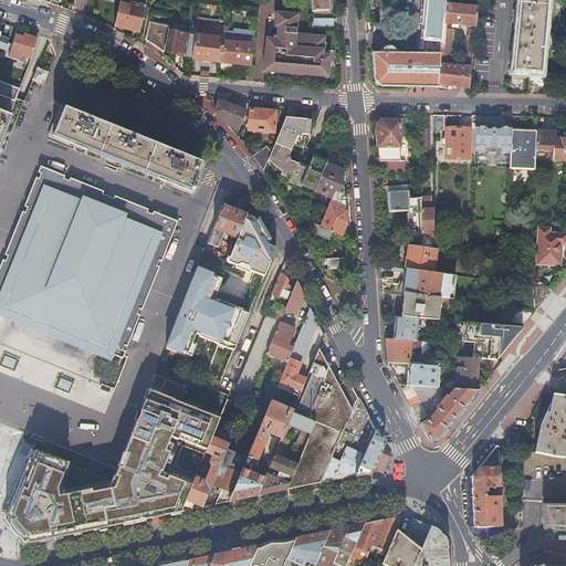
[(311,0),(311,11),(327,10),(326,0),(311,0)]
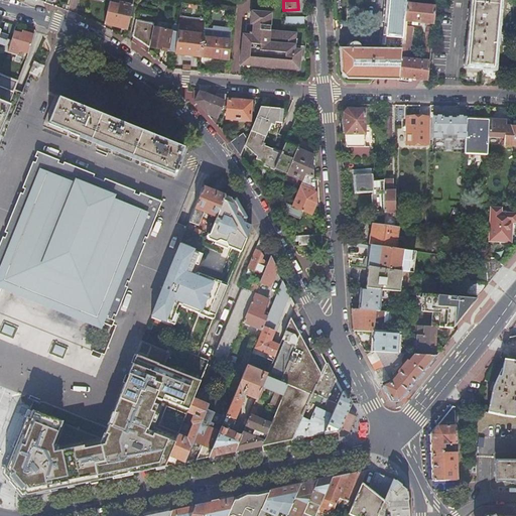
[(402,26),(403,24),(403,20),(405,3),(404,0),(388,0),(386,25),(402,26)]
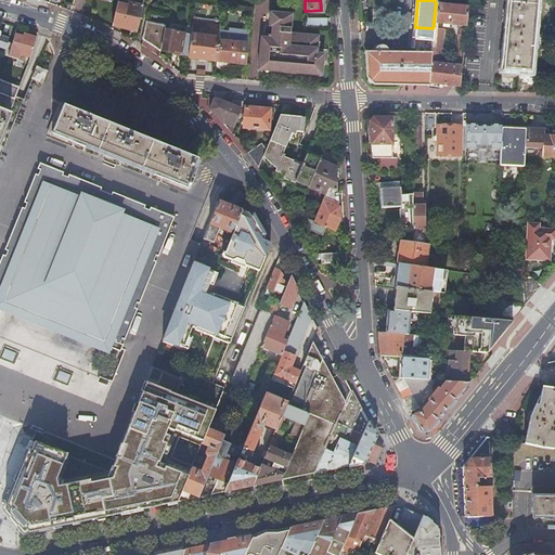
[(507,0),(506,10),(501,10),(502,14),(500,21),(505,23),(503,51),(497,52),(499,57),(495,62),(502,64),(501,71),(530,73),(537,0),(507,0)]
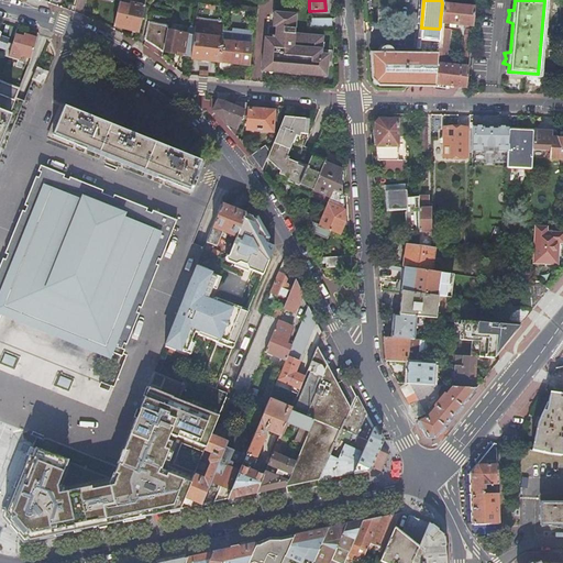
[(122,28),(139,32),(144,7),(119,1),(113,23),(123,25),(122,28)]
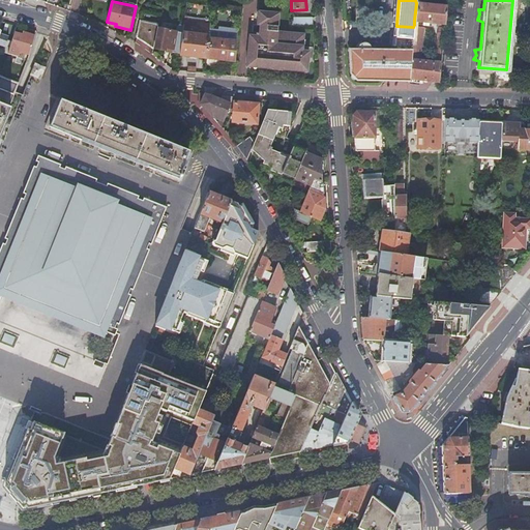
[(414,21),(444,24),(446,6),(416,3),(414,21)]
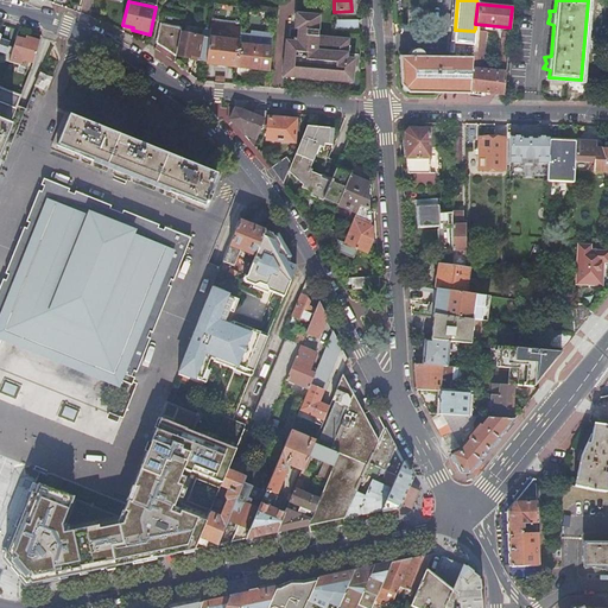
[(335,82),(334,38),(318,37),(320,16),(296,14),(293,42),(285,43),(282,77),(335,82)]
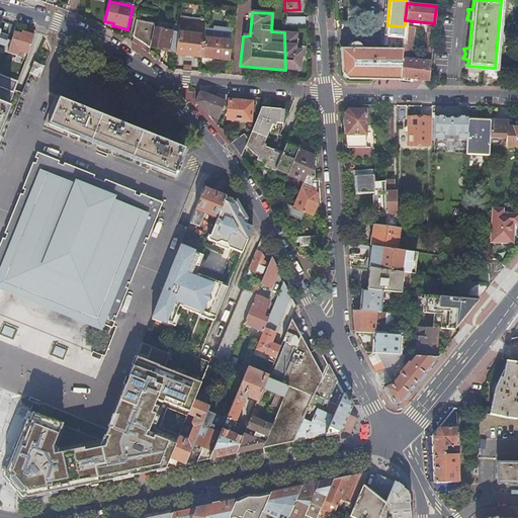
[(134,36),(149,47),(154,23),(137,20),(134,36)]
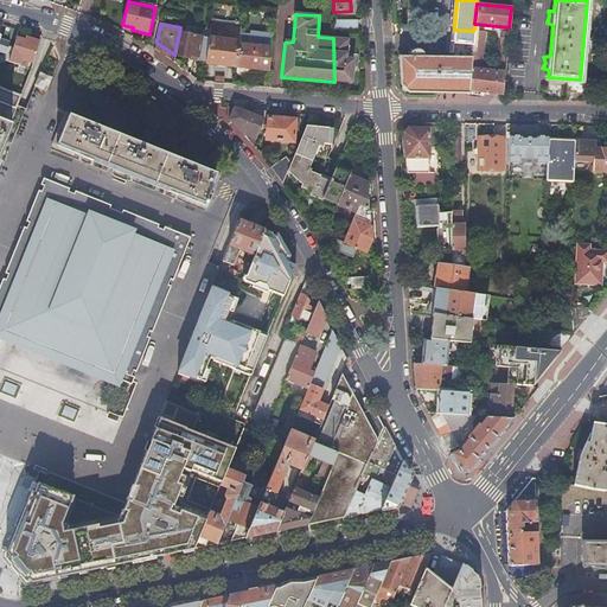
[(205,63),(236,66),(240,34),(241,30),(210,25),(208,38),(205,63)]
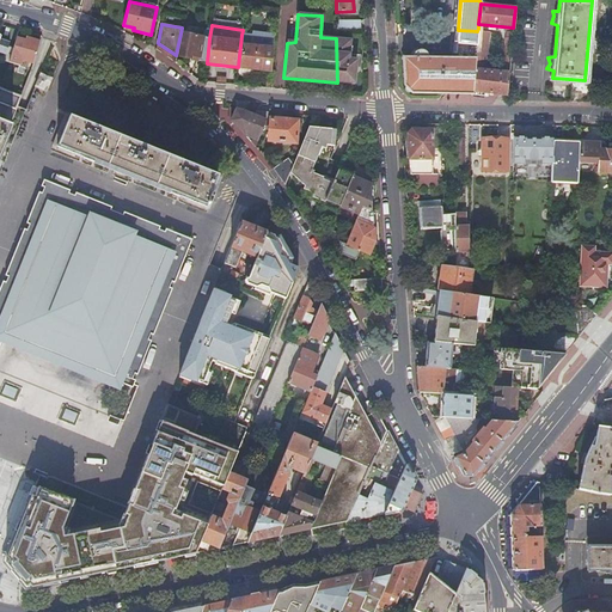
[(484,92),(506,95),(513,32),(506,31),(506,32),(505,37),(503,37),(502,50),(503,51),(501,72),(484,71),(488,30),(478,29),(477,31),(476,57),(472,95),(483,96),(484,92)]
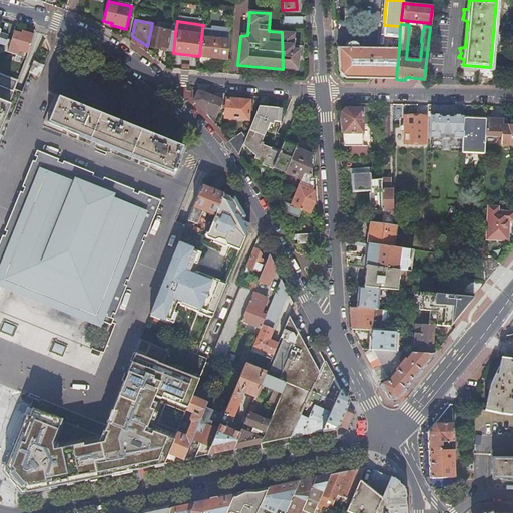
[(149,47),(173,53),(175,32),(152,27),(149,47)]
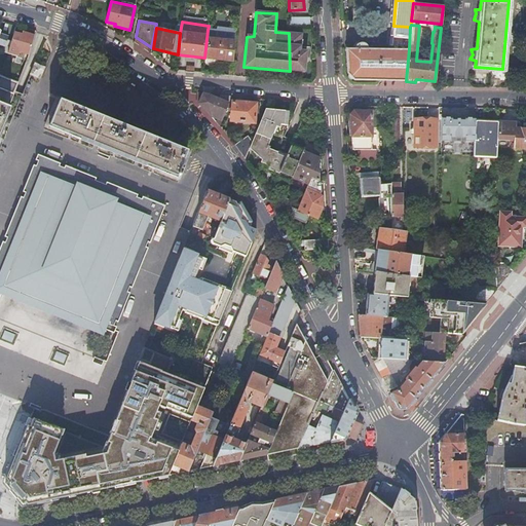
[(218,59),(233,61),(235,30),(217,28),(217,31),(208,30),(204,58),(204,62),(207,65),(210,66),(213,63),(218,64),(218,59)]
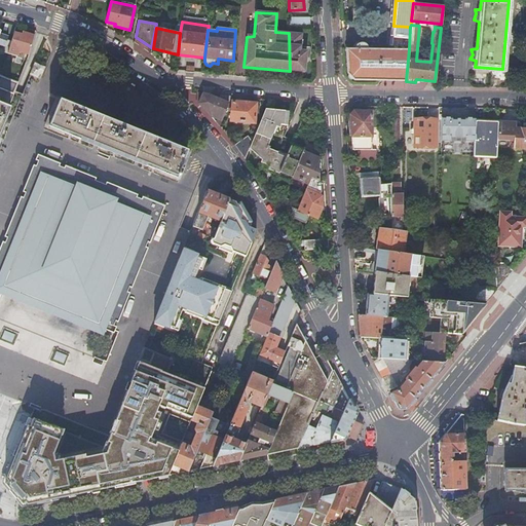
[(0,45),(5,47),(8,36),(0,33),(0,32),(1,30),(0,29),(0,45)]
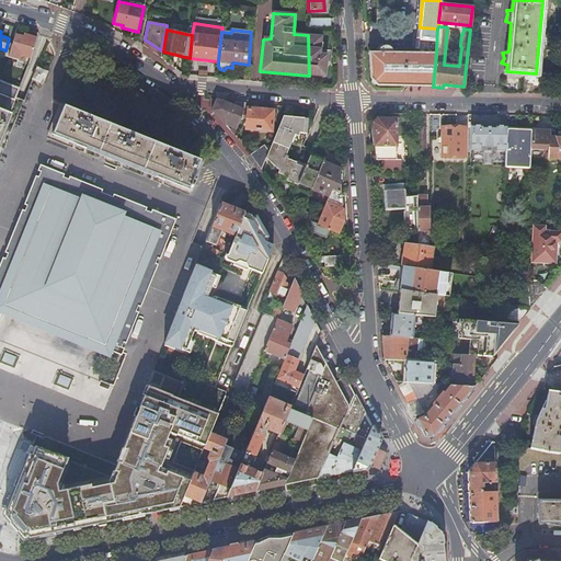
[(13,35),(11,43),(7,58),(18,61),(19,55),(30,58),(35,38),(36,37),(24,34),(23,38),(13,35)]
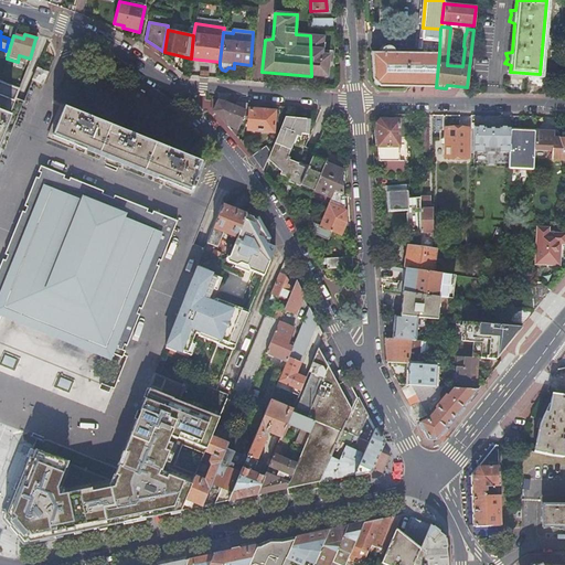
[(323,36),(310,35),(311,76),(327,77),(329,55),(322,54),(323,36)]
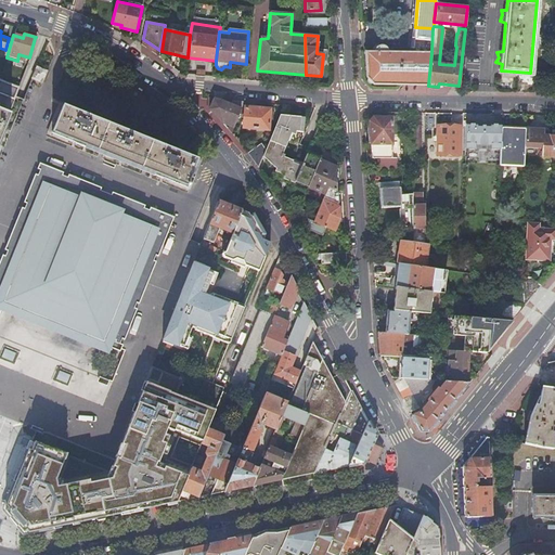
[(421,86),(428,86),(431,52),(388,51),(387,51),(387,50),(387,49),(387,48),(386,48),(386,47),(385,47),(384,46),(383,46),(382,44),(381,44),(379,46),(378,46),(377,47),(376,47),(376,48),(375,48),(375,49),(375,50),(375,51),(375,52),(365,51),(366,79),(373,86),(421,86)]
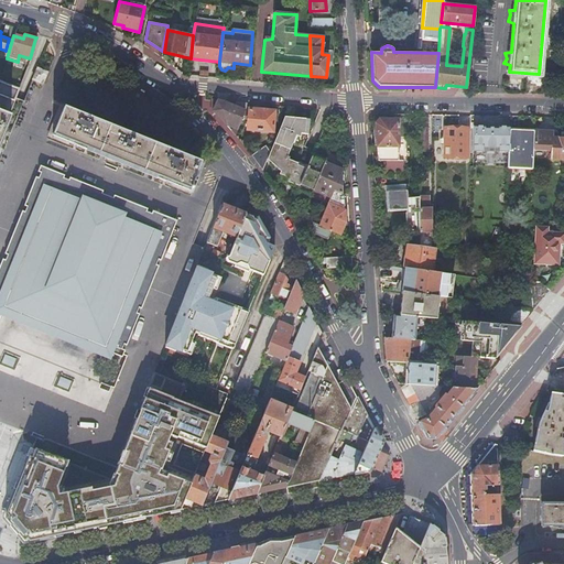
[(46,73),(35,68),(31,79),(42,84),(46,73)]
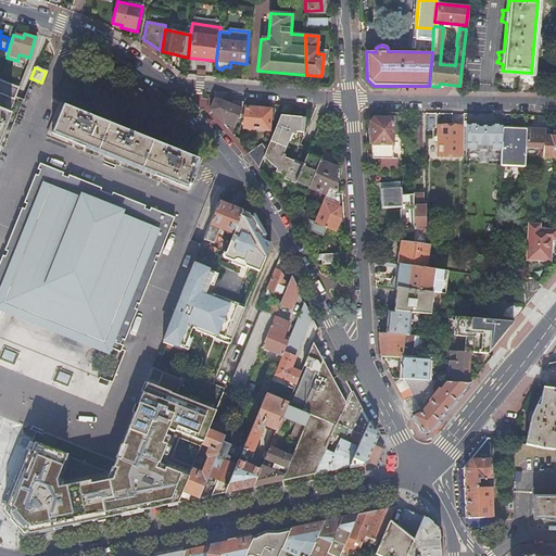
[(0,138),(10,115),(8,114),(13,100),(17,87),(0,79),(0,138)]
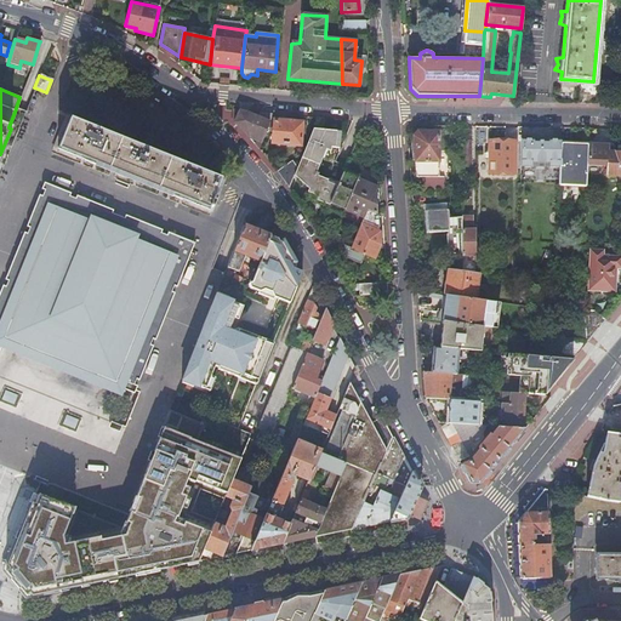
[(248,114),(239,112),(233,123),(248,137),(249,138),(256,141),(255,144),(260,148),(261,146),(273,114),(260,113),(257,118),(248,114)]
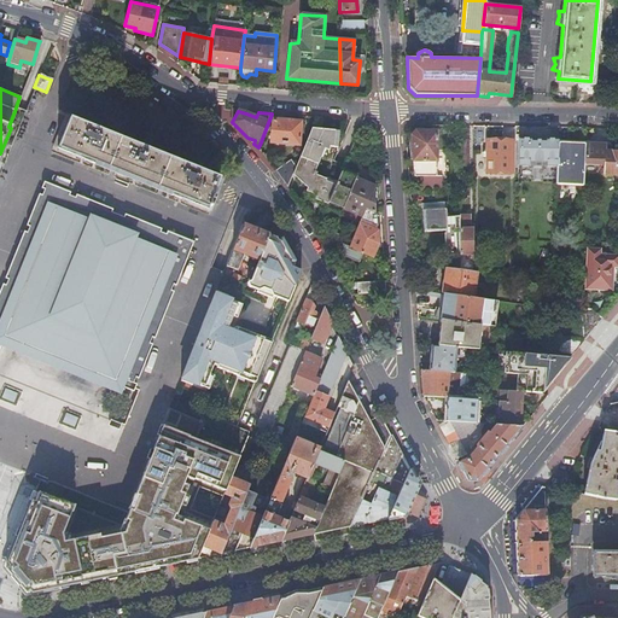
[(86,121),(65,114),(51,150),(75,159),(75,157),(108,170),(108,168),(120,139),(99,130),(89,127),(85,124),(86,121)]
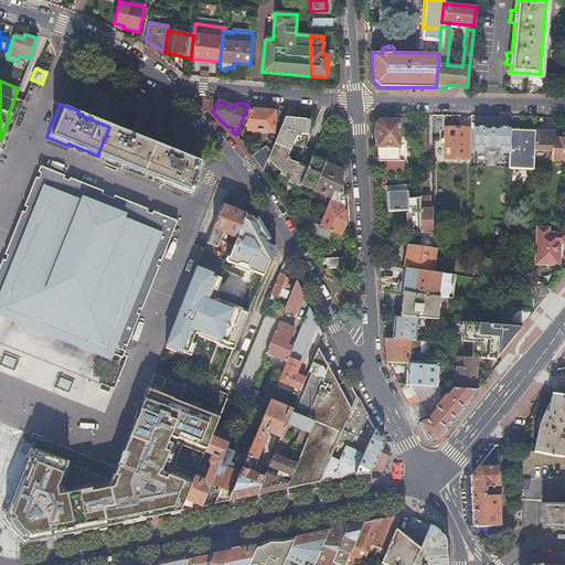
[(275,112),(248,109),(247,130),(273,132),(275,112)]
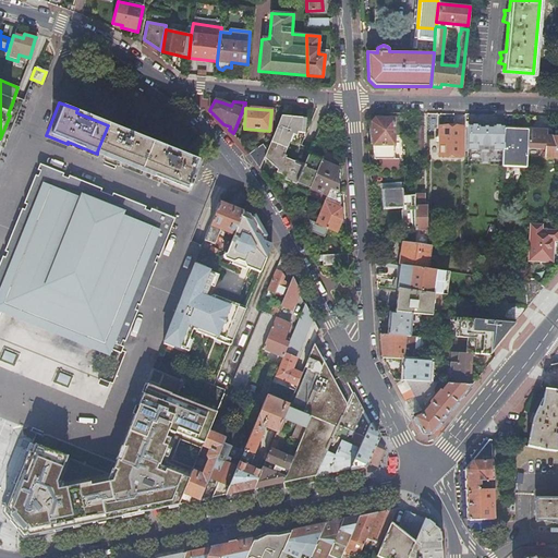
[(303,118),(280,117),(270,143),(286,149),(292,135),(296,137),(296,133),(302,133),(303,118)]
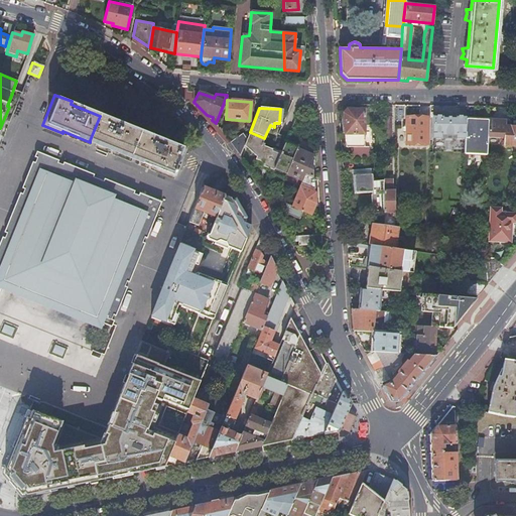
[(347,109),(343,113),(346,147),(351,147),(352,156),(369,156),(368,146),(364,146),(363,110),(347,109)]
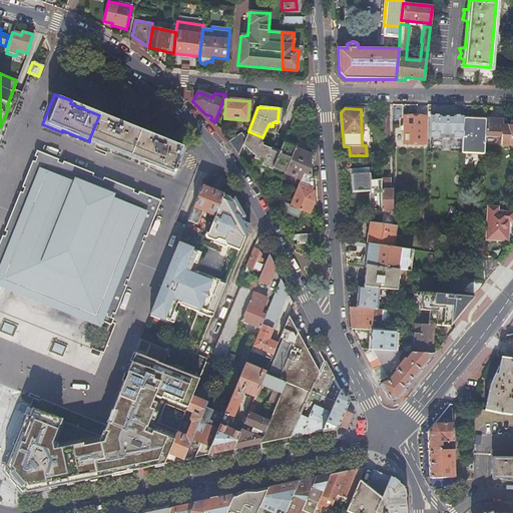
[(100,115),(99,115),(89,139),(89,141),(90,141),(108,148),(108,147),(118,122),(116,121),(100,115)]
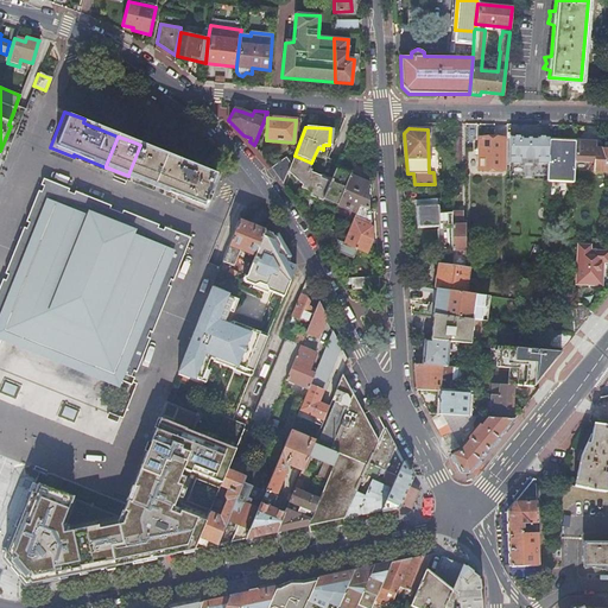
[(504,138),(479,138),(479,170),(502,170),(504,138)]
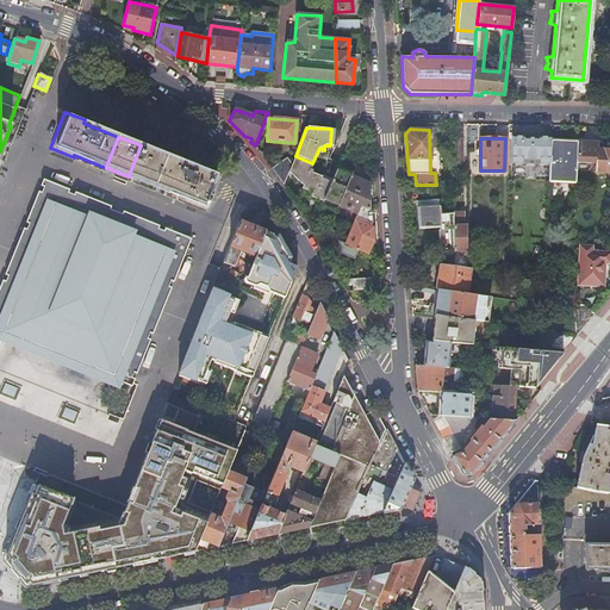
[(577,141),(551,139),(551,150),(549,170),(549,178),(574,180),(577,141)]
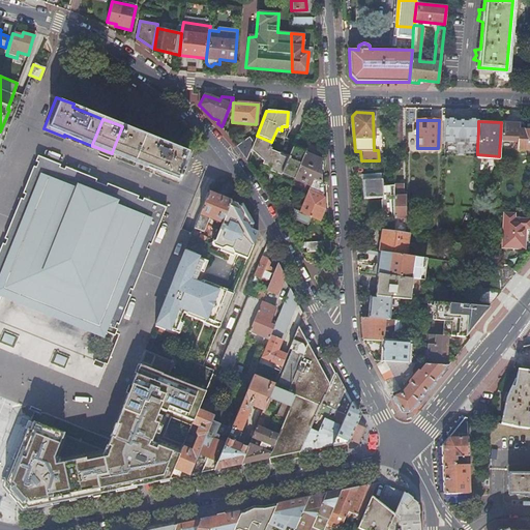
[(112,152),(112,153),(113,153),(160,173),(159,176),(180,183),(193,152),(175,145),(175,147),(170,145),(127,128),(122,126),(112,152)]
